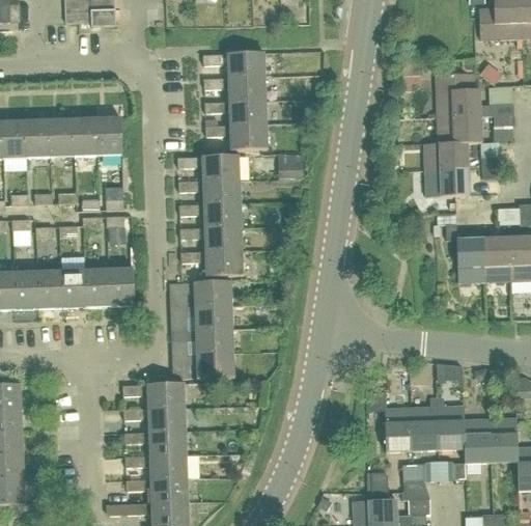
[(90,8),(90,0),(65,0),(65,9),(90,8)]
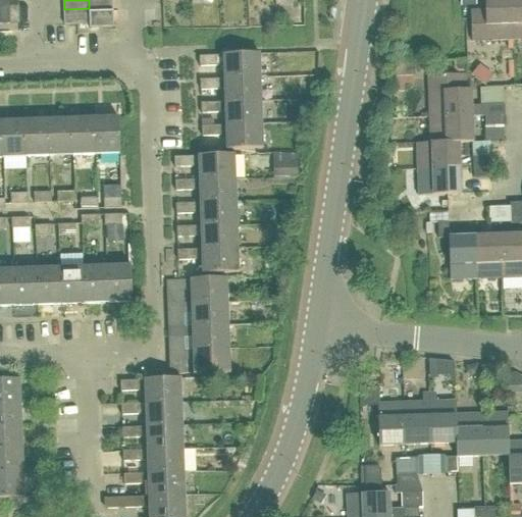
[(89,8),(113,7),(112,0),(89,0),(89,8)]
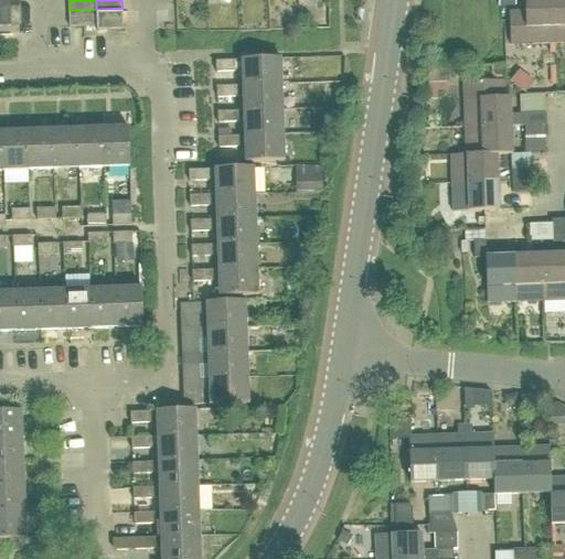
[(510,41),(554,39),(552,0),(524,0),(525,8),(509,8),(510,41)]
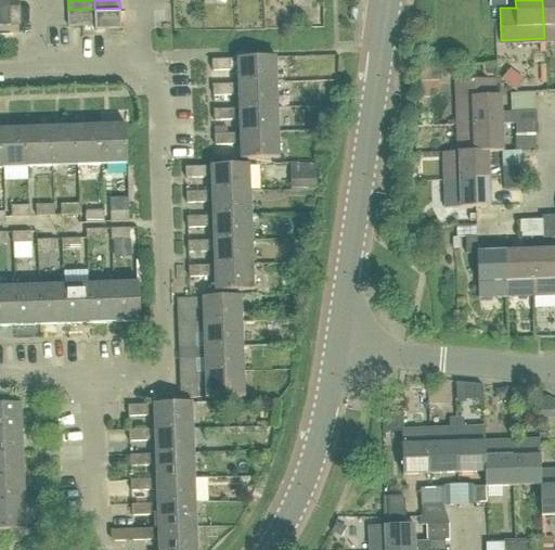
[(554,38),(554,0),(542,0),(544,38),(554,38)]
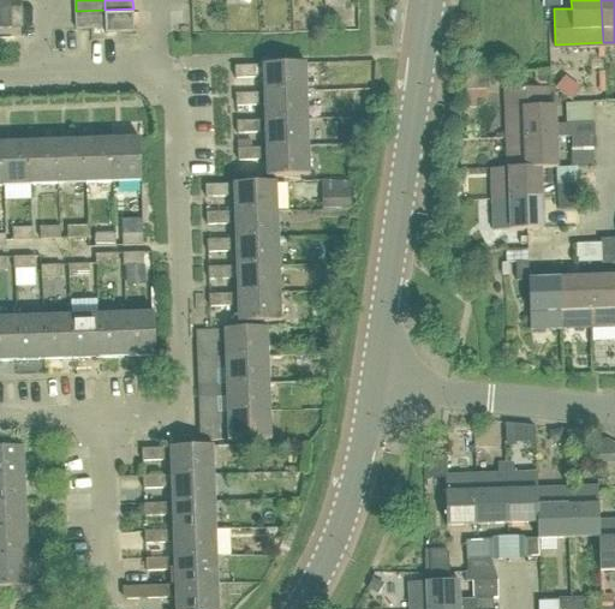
[(11,24),(23,24),(22,5),(11,5),(11,24)]
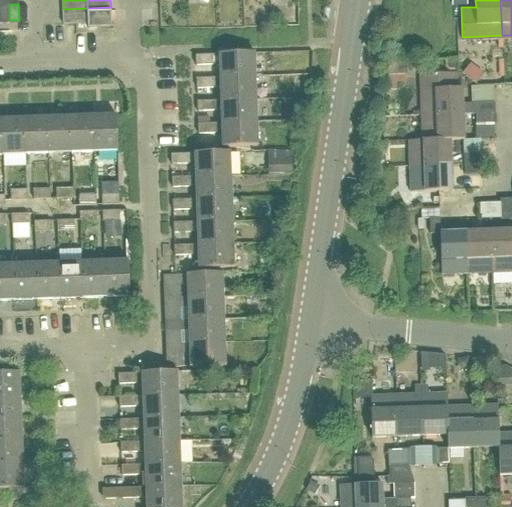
[(87,8),(87,20),(87,25),(111,24),(111,7),(87,8)]
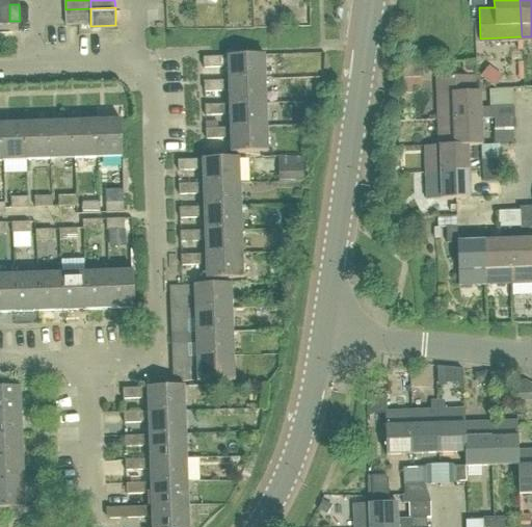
[(90,21),(90,8),(65,9),(67,22),(79,21),(90,21)]
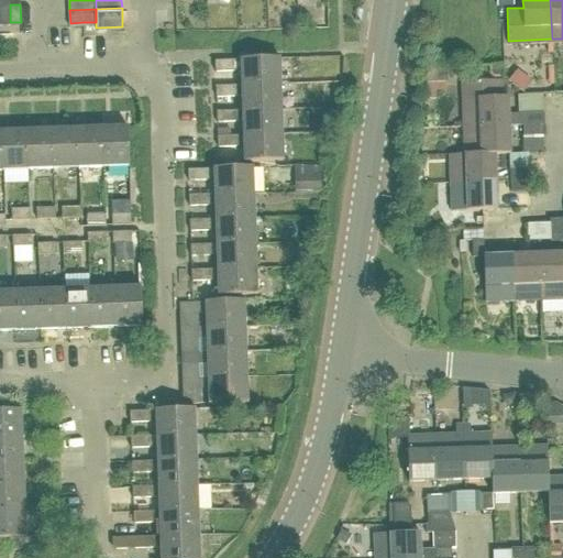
[(242,83),(282,81),(280,55),(241,56),(242,83)]
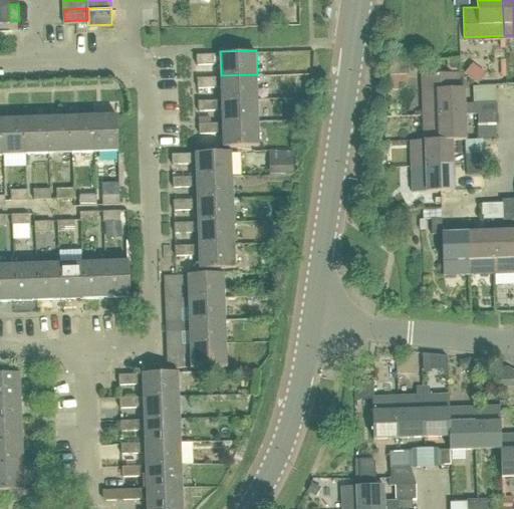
[(196,63),(212,63),(212,52),(196,53),(196,63)]
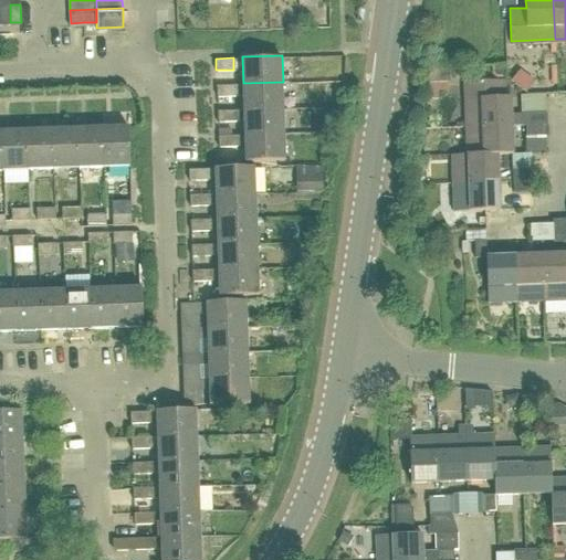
[(467,124),(512,122),(511,94),(504,94),(503,77),(464,78),(467,124)]
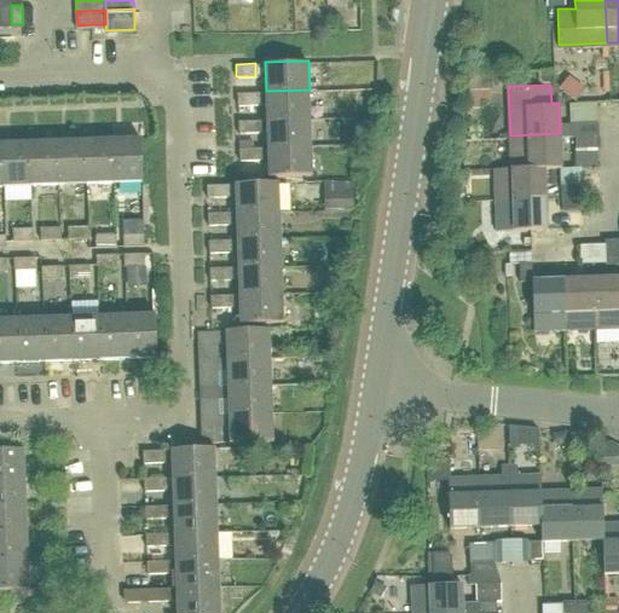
[(266,119),(311,116),(310,90),(266,91),(266,119)]
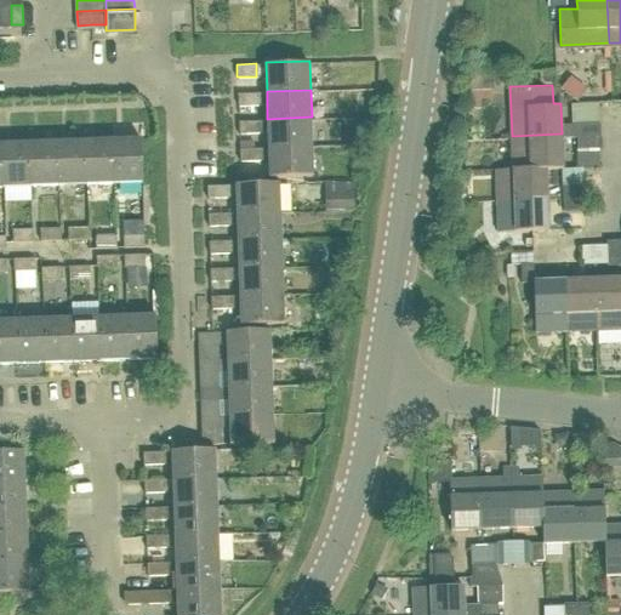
[(238,104),(257,103),(257,91),(238,92),(238,104)]
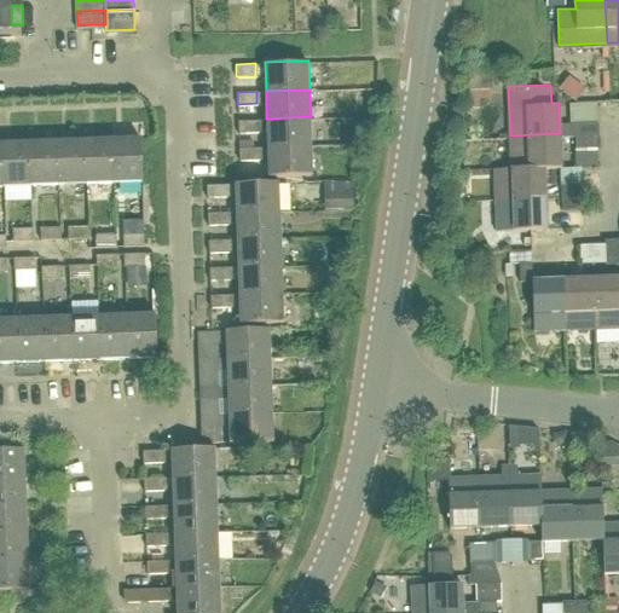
[(354,126),(366,126),(365,113),(353,113),(354,126)]
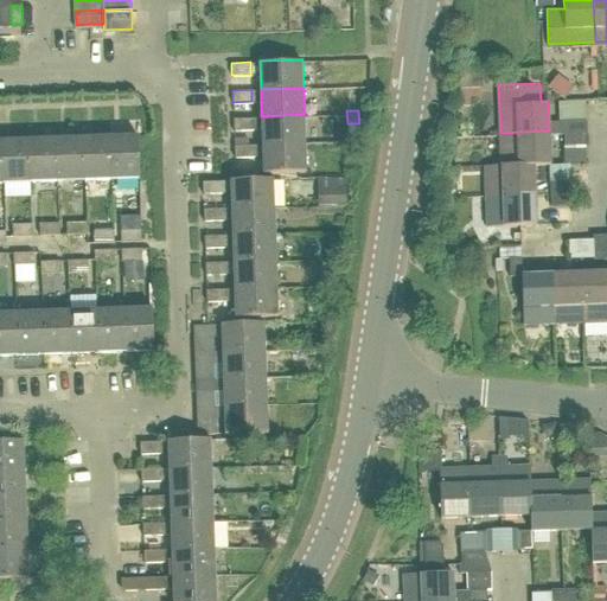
[(262,144),(305,141),(305,114),(261,116),(262,144)]
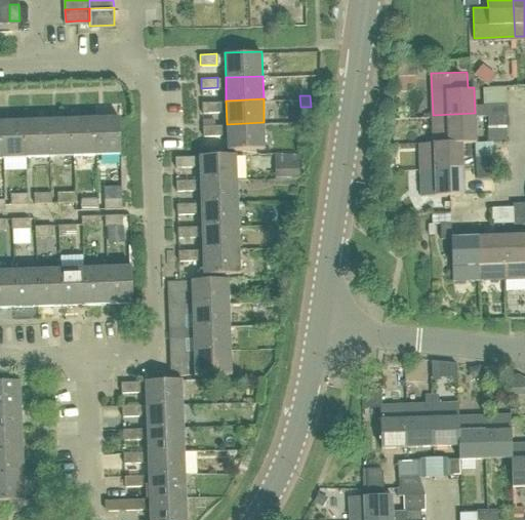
[(201,111),(218,111),(218,101),(201,101),(201,111)]
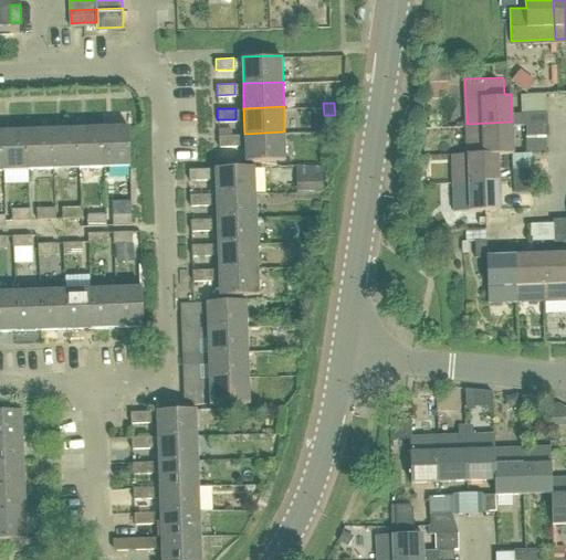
[(526,122),(543,122),(542,112),(525,112),(526,122)]
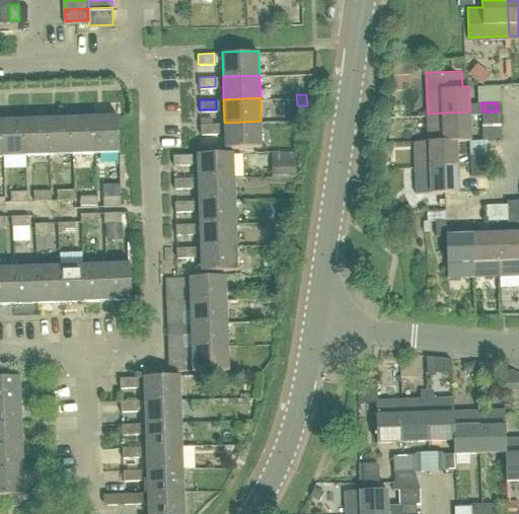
[(307,105),(297,105),(297,118),(307,118),(307,105)]
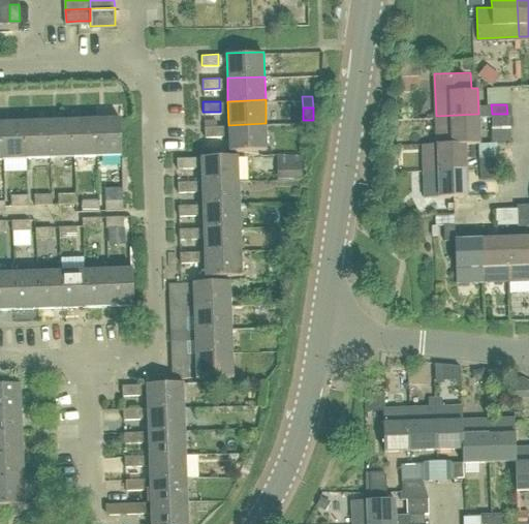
[(465,141),(465,142),(479,141),(478,114),(436,116),(436,142),(437,142),(465,141)]
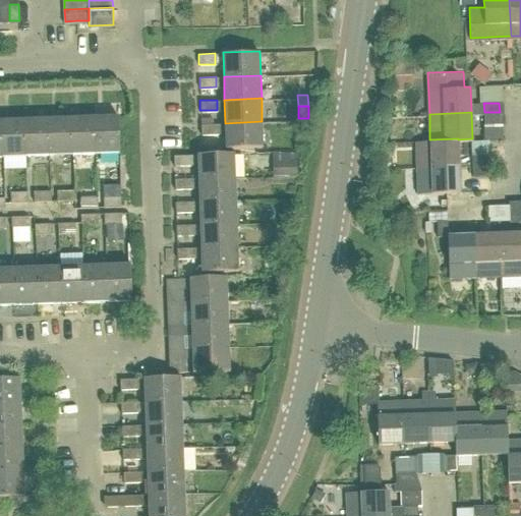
[(500,112),(484,112),(484,122),(500,122),(500,112)]
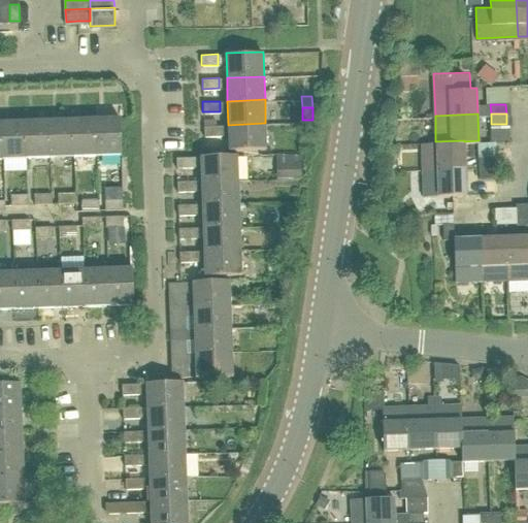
[(96,116),(97,154),(122,153),(121,115),(96,116)]
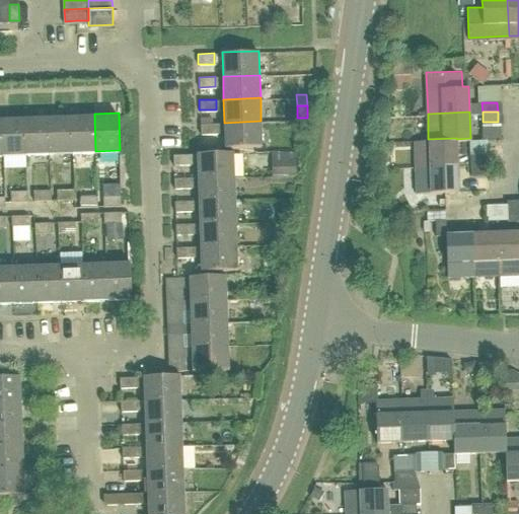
[(72,151),(95,151),(94,114),(71,115),(72,151)]
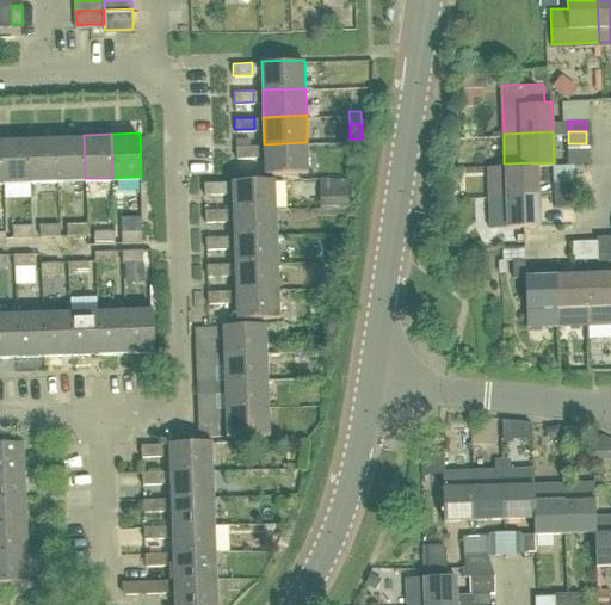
[(57,179),(85,178),(84,135),(56,136),(57,179)]
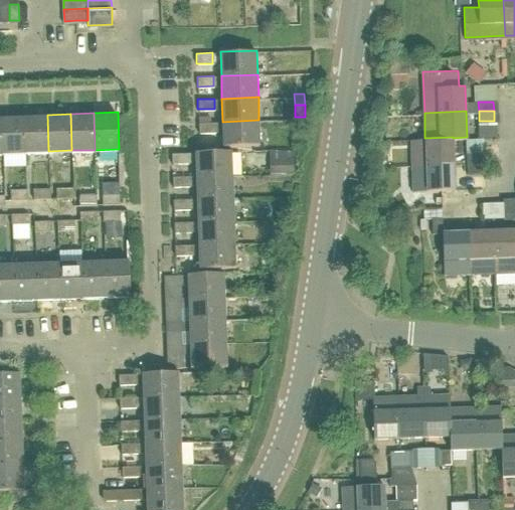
[(26,152),(48,151),(47,115),(24,116),(26,152)]
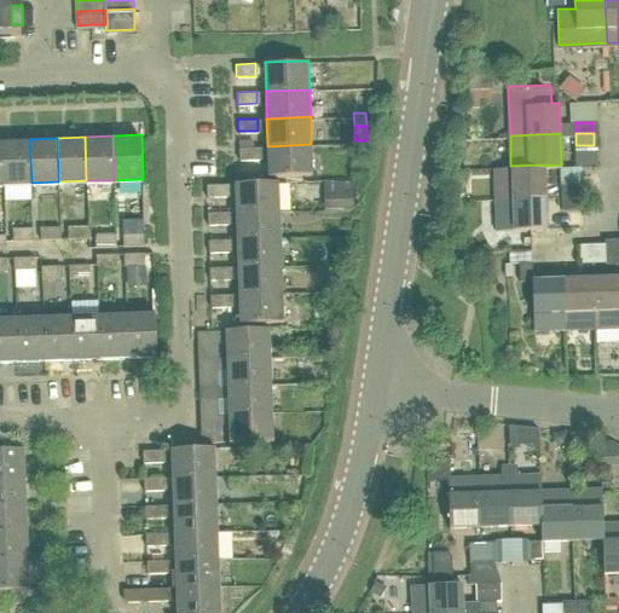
[(4,184),(32,183),(29,139),(3,139),(4,184)]
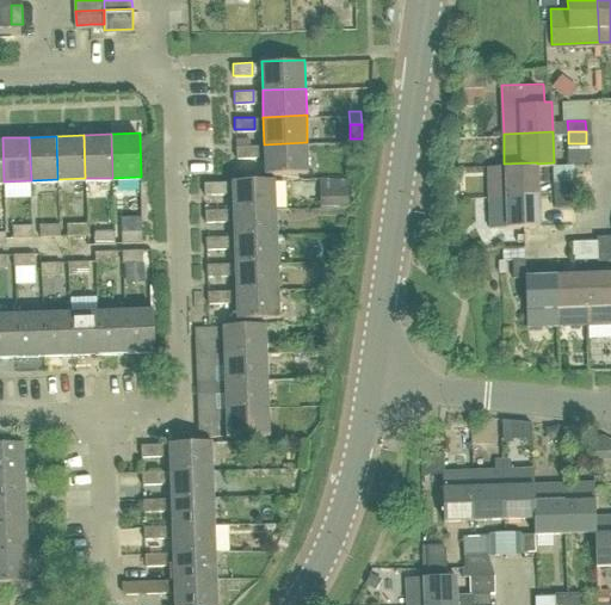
[(307,142),(264,144),(265,172),(308,171),(307,142)]
